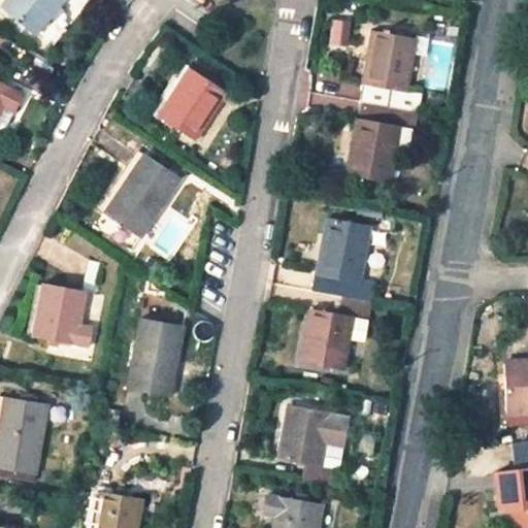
[(6,0),(3,5),(36,33),(62,0),(6,0)]
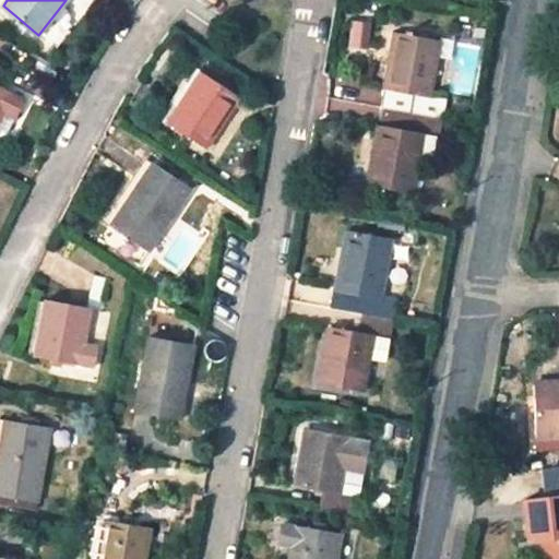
[(429,98),(439,43),(394,34),(381,106),(442,117),(444,102),(429,98)]
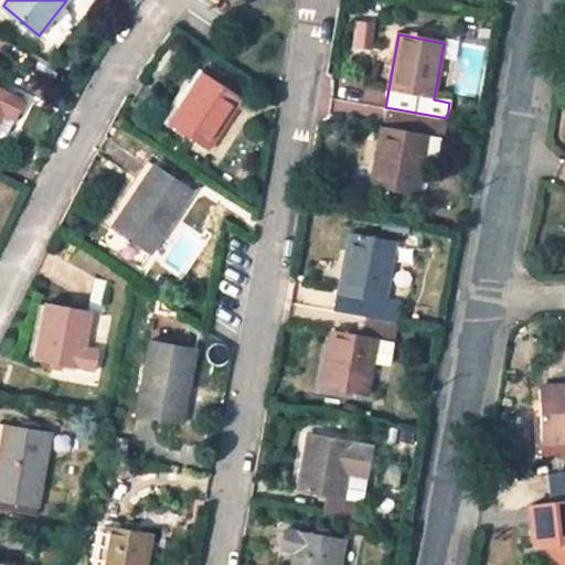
[(201,74),(170,123),(209,149),(223,126),(217,123),(224,114),(230,116),(241,99),(201,74)]
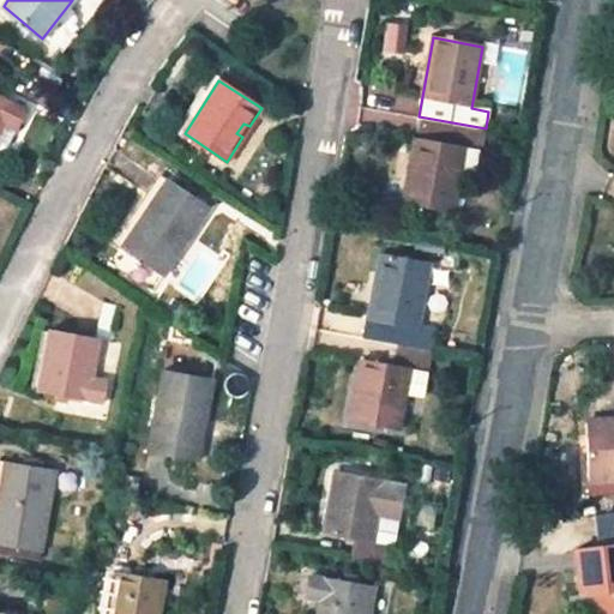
[(16,130),(26,109),(0,95),(0,125),(1,122),(16,130)]
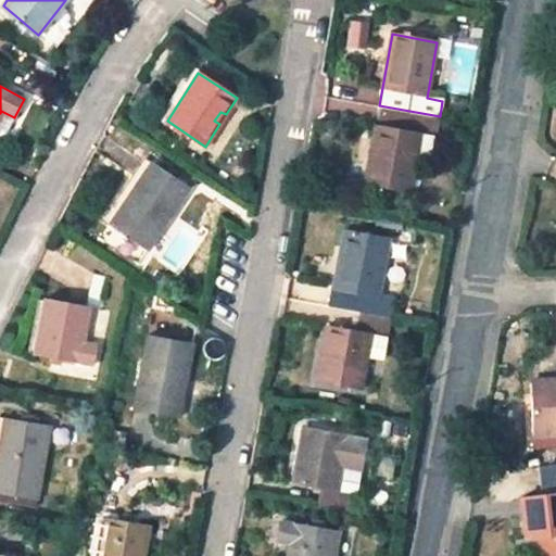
[(365,184),(411,191),(420,131),(437,135),(440,116),(379,105),(373,143),(379,144),(377,155),(370,154),(365,184)]
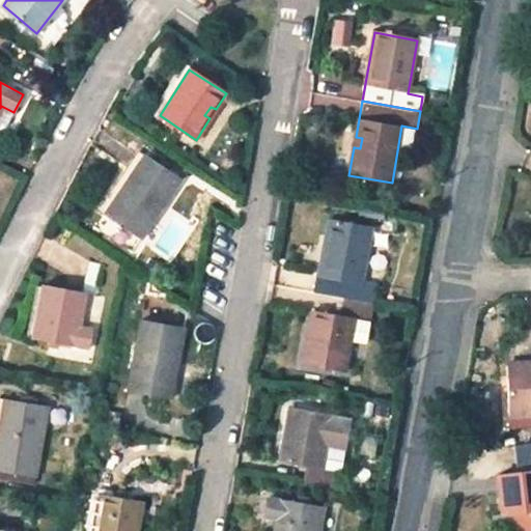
[(0,108),(0,124),(5,128),(14,112),(1,106),(0,108)]
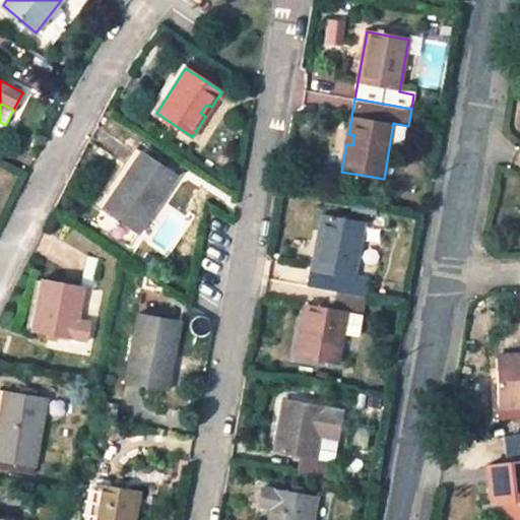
[(205,116),(211,107),(206,105),(200,113),(205,116)]
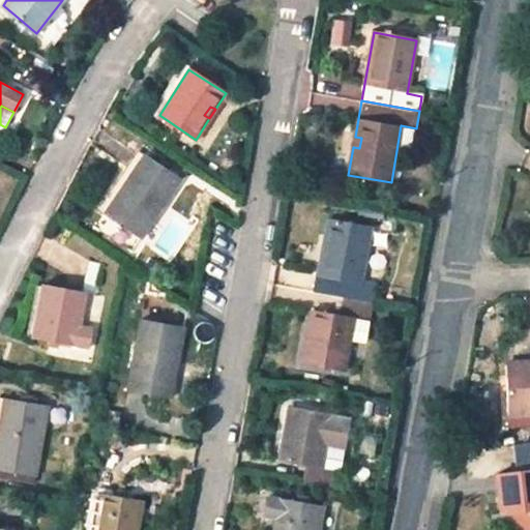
[(141,236),(179,179),(144,155),(106,213),(141,236)]
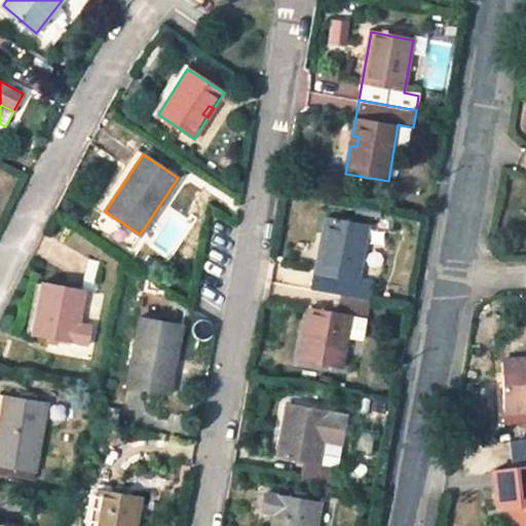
[(358,280),(368,227),(325,218),(321,243),(328,245),(326,254),(318,253),(315,273),(343,278),(339,296),(370,300),(373,284),(358,280)]
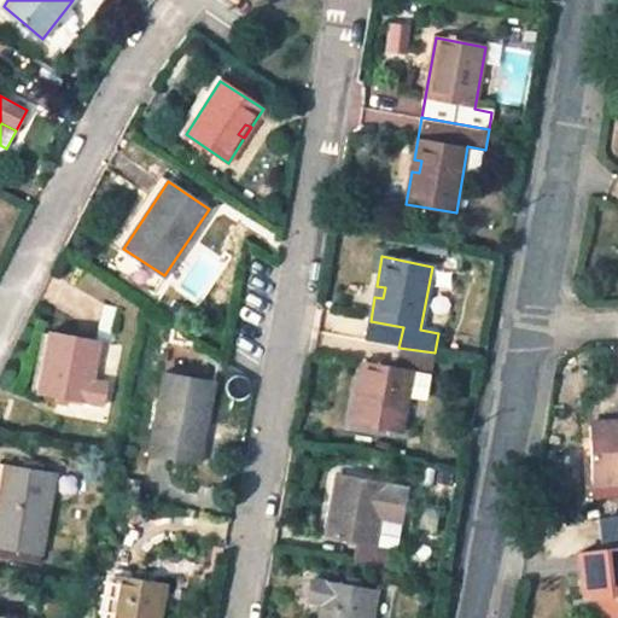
[(385,287),(377,286),(374,297),(383,298),(385,287)]
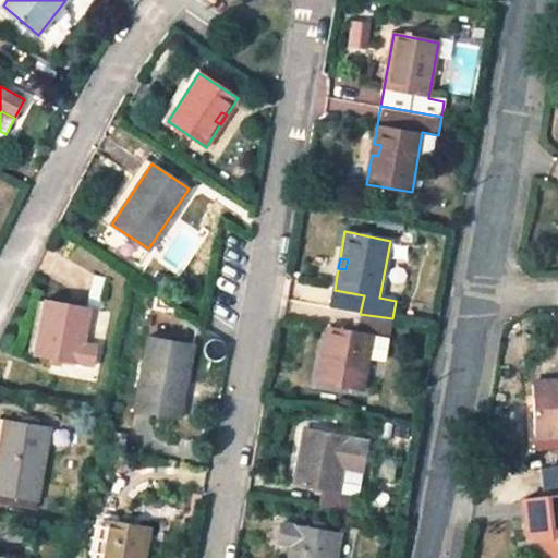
[(101,307),(108,278),(95,275),(87,304),(101,307)]
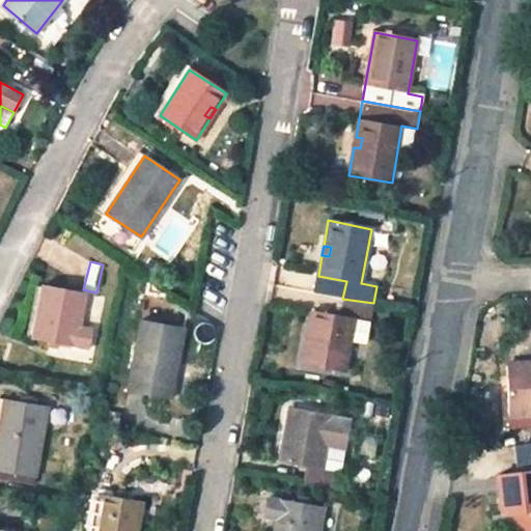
[(80,327),(85,295),(42,286),(33,336),(88,346),(91,329),(80,327)]
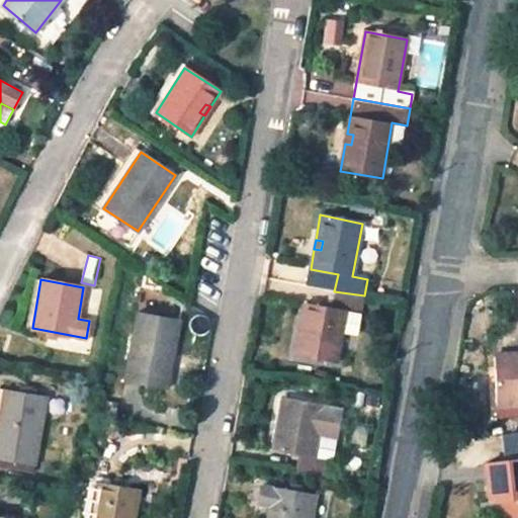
[(294,355),(336,362),(342,333),(357,336),(364,295),(334,291),(331,309),(304,304),(294,355)]
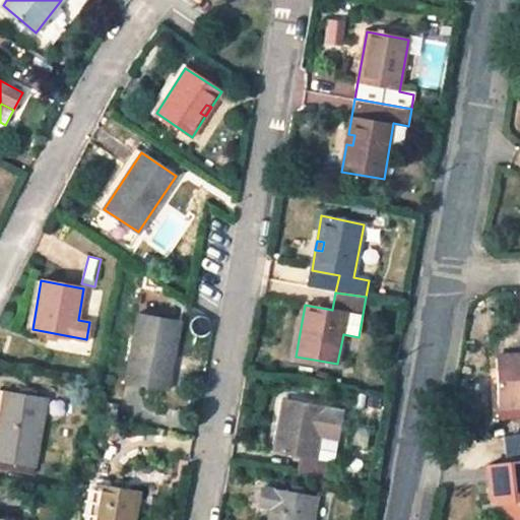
[(169,388),(180,322),(137,313),(125,380),(169,388)]
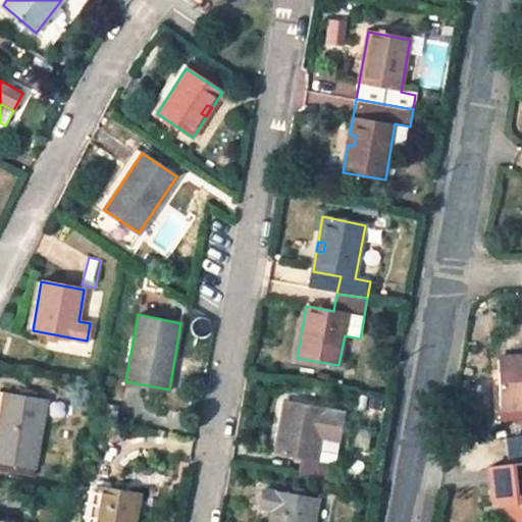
[(521,356),(499,357),(500,369),(521,368),(521,356)]
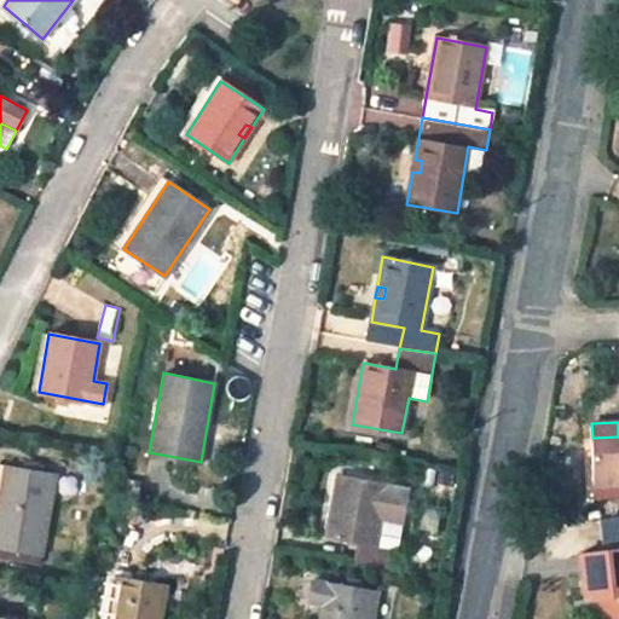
[(618,437),(593,438),(595,484),(618,481),(618,437)]
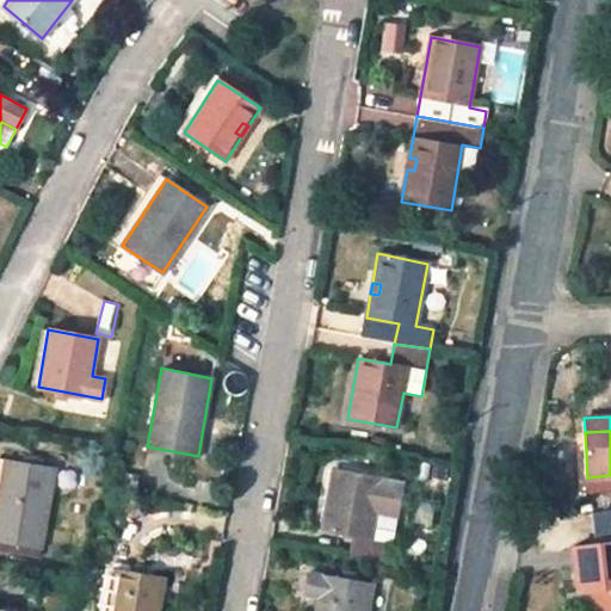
[(5,461),(0,489),(0,547),(39,554),(54,469),(5,461)]
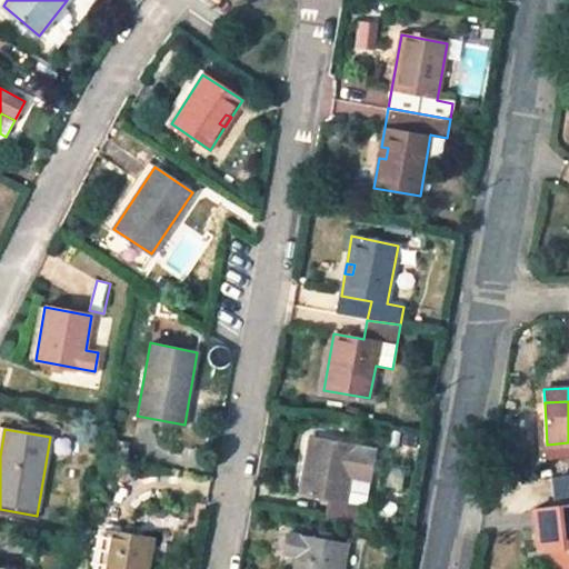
[(351,472),(356,448),(309,439),(300,495),(330,500),(327,517),(360,523),(368,476),(351,472)]
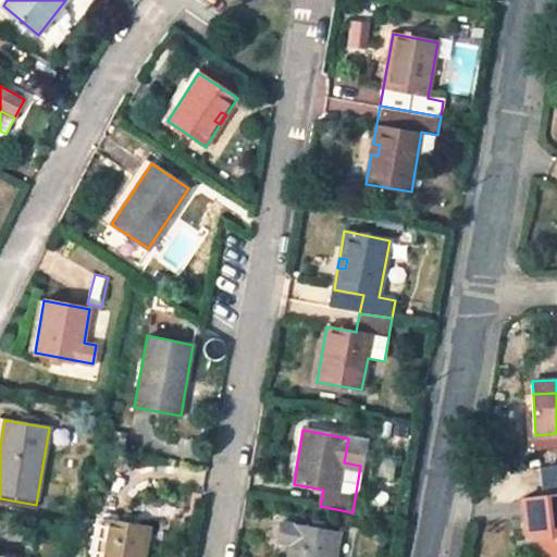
[(556,486),(556,462),(540,463),(542,487),(556,486)]
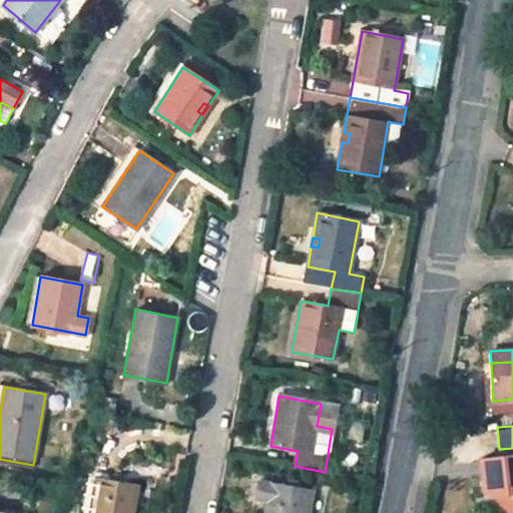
[(512,512),(512,457),(483,461),(487,497),(499,495),(501,512),(512,512)]
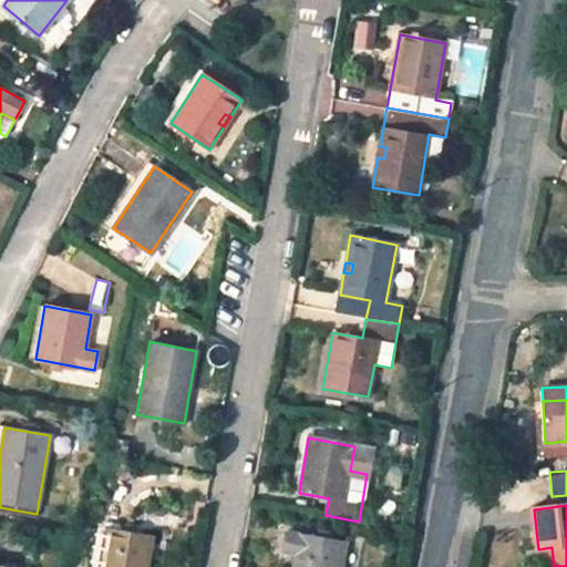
[(147,566),(153,536),(105,528),(99,566),(147,566)]
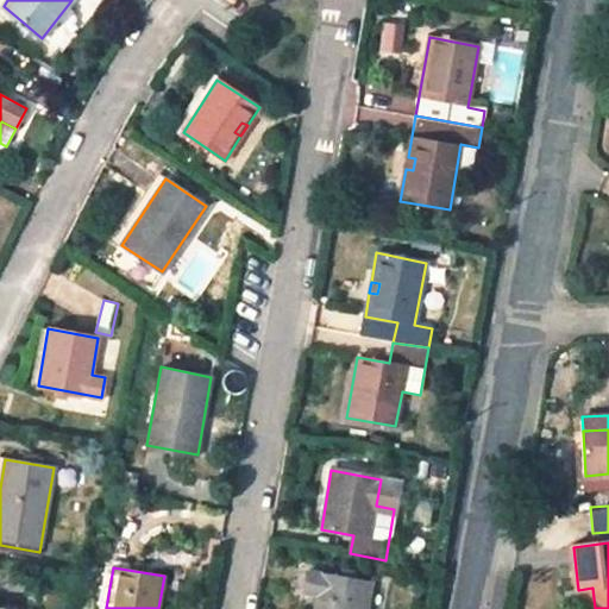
[(365,608),(371,584),(309,572),(305,592),(318,596),(315,608),(365,608)]
